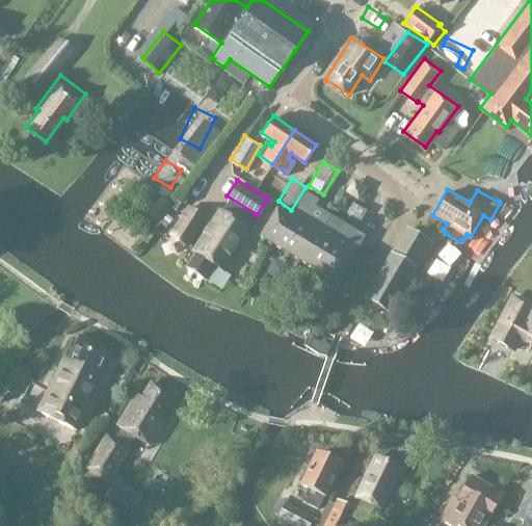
[(259,232),(262,234),(261,236),(339,281),(366,233),(330,212),(323,225),(312,217),(315,213),(311,211),(314,207),(318,209),(322,201),(306,190),(292,215),(275,204),(259,232)]
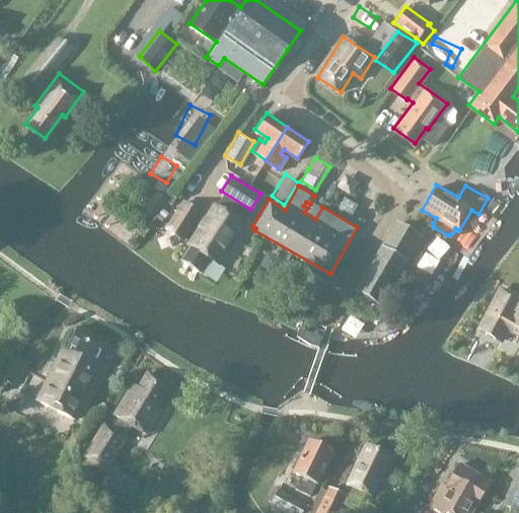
[(168,198),(156,188),(143,204),(155,214),(168,198)]
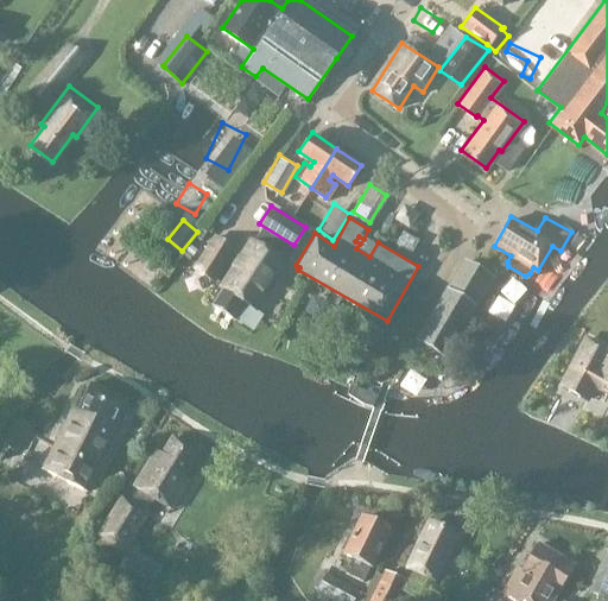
[(216,232),(192,265),(214,278),(234,246),(216,232)]
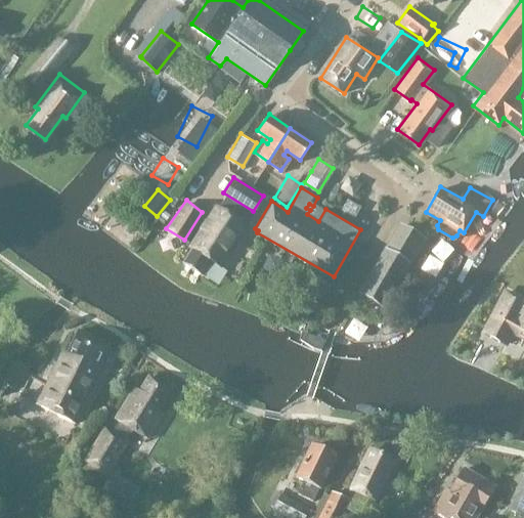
[(192,245),(182,260),(202,273),(212,258),(219,263),(246,222),(217,203),(190,244),(192,245)]
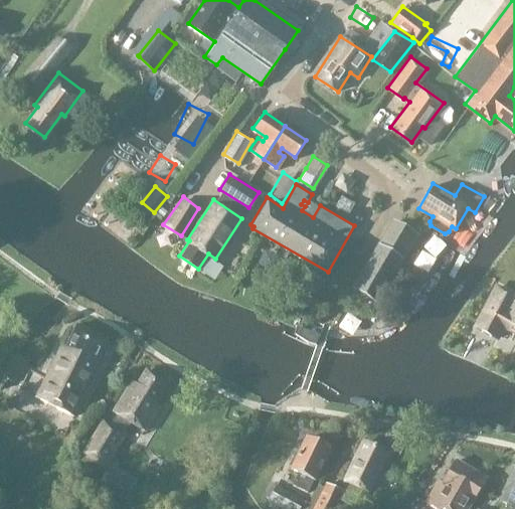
[(365,222),(372,209),(354,200),(347,213),(365,222)]
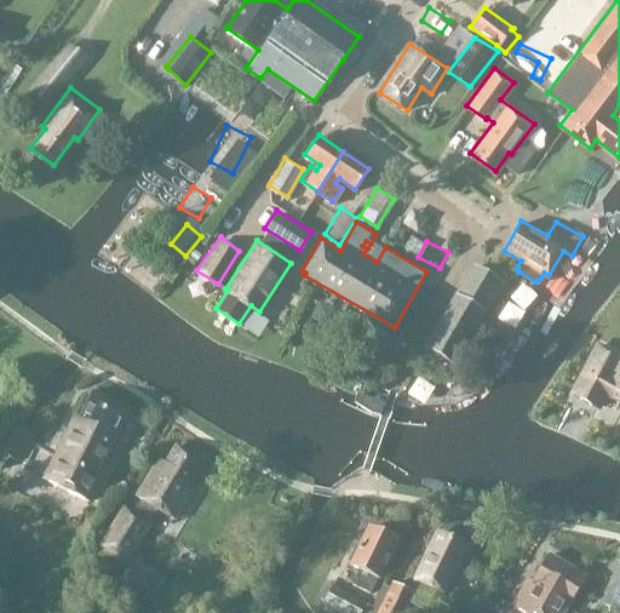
[(501,279),(472,262),(425,344),(454,361),(501,279)]
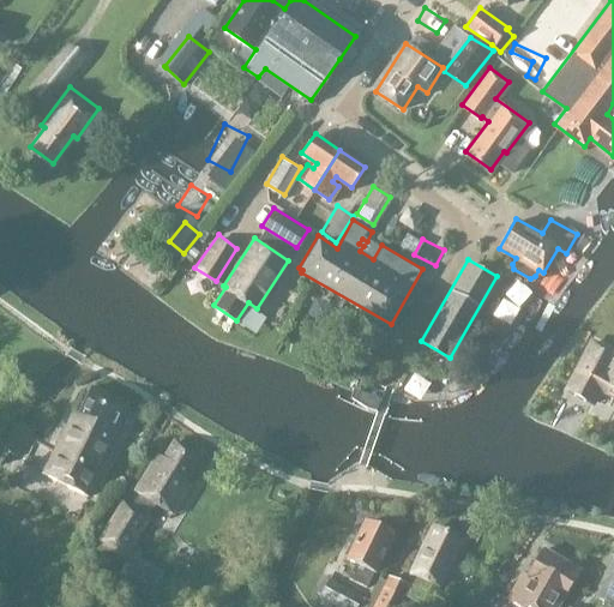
[(509,274),(499,294),(521,304),(530,283),(509,274)]
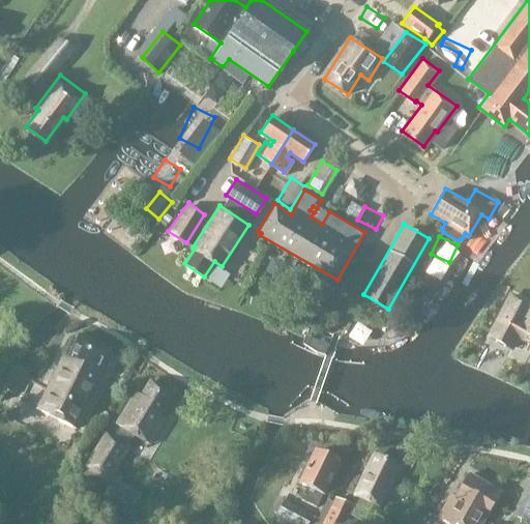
[(529,301),(512,293),(491,336),(514,348),(523,333),(529,337),(529,301)]
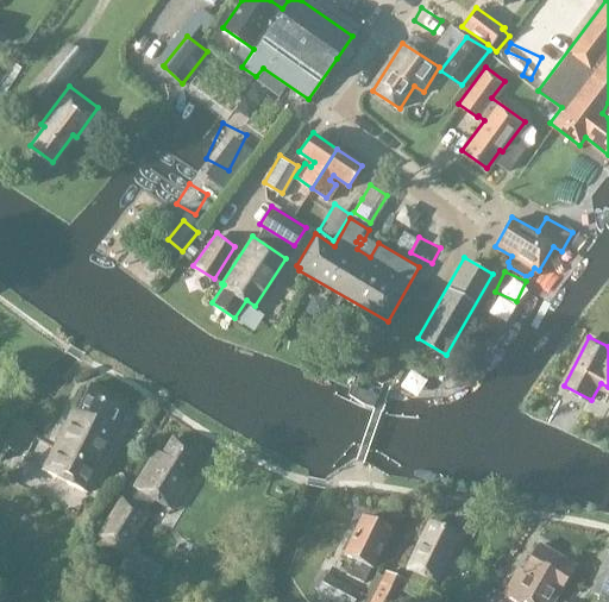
[(74,407),(44,468),(87,489),(117,428),(113,426),(126,399),(92,382),(77,409),(74,407)]
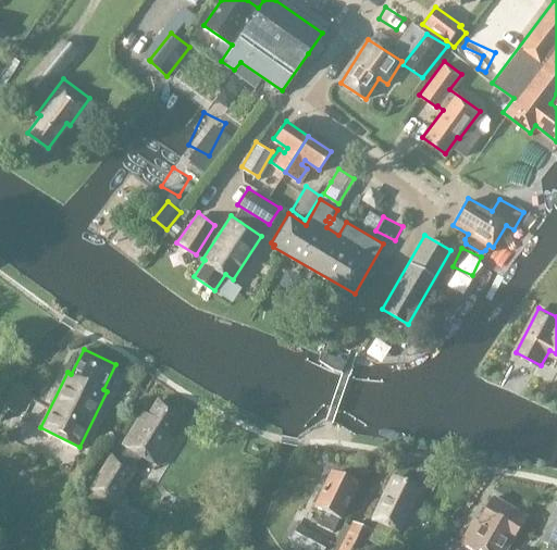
[(24,386),(16,380),(1,402),(12,410),(28,388),(24,386)]
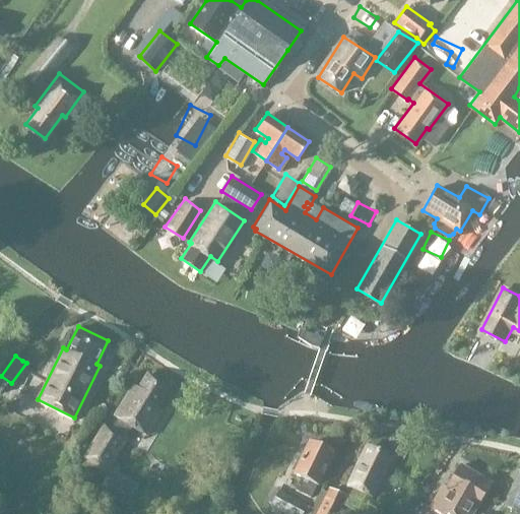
[(105,424),(85,455),(103,465),(129,423),(146,433),(160,408),(156,405),(169,385),(148,372),(139,386),(134,383),(115,413),(119,415),(111,428),(105,424)]
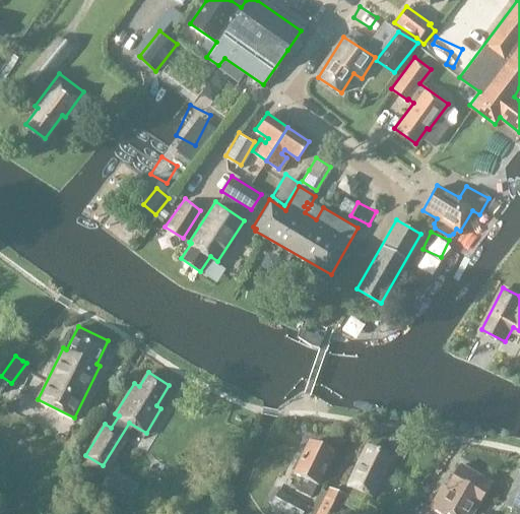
[(295,471),(301,474),(295,487),(310,494),(316,482),(317,483),(334,450),(312,439),(295,471)]
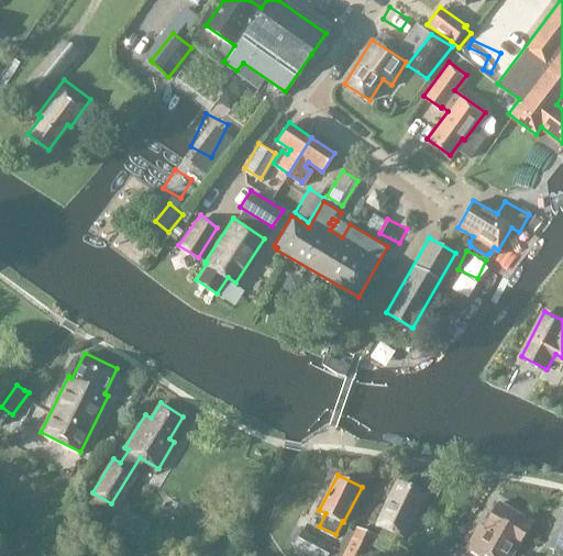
[(423,491),(398,479),(375,522),(400,535),(423,491)]
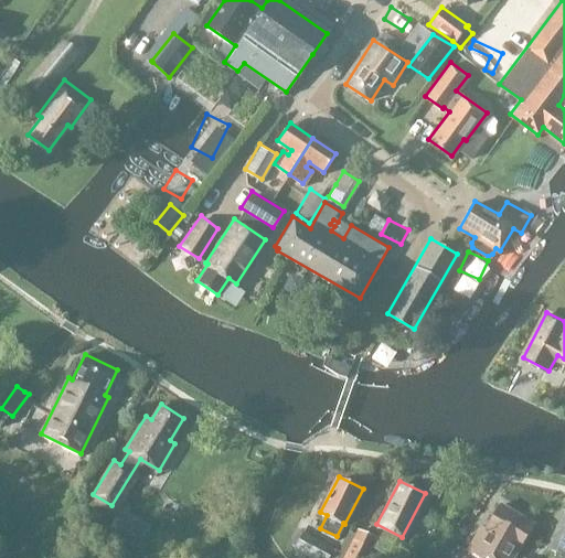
[(500,502),(486,526),(480,524),(466,548),(482,557),(481,557),(511,557),(532,522),(500,502)]
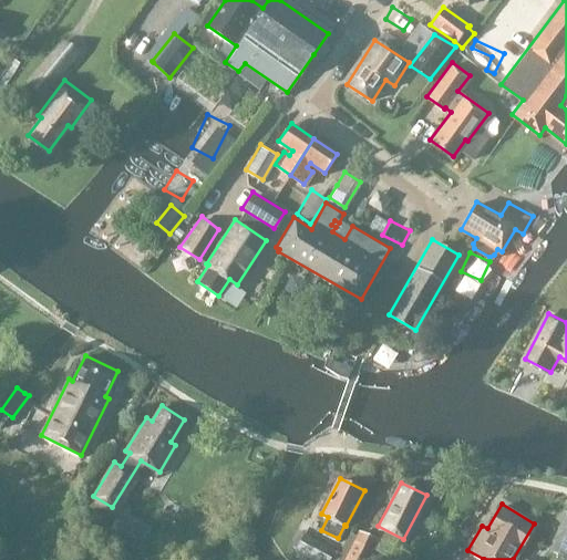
[(143,522),(120,509),(107,529),(131,542),(143,522)]
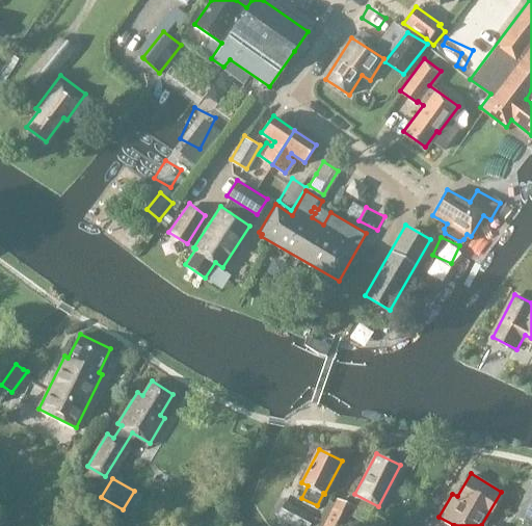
[(531,525),(531,479),(515,514),(523,517),(517,525),(531,525)]
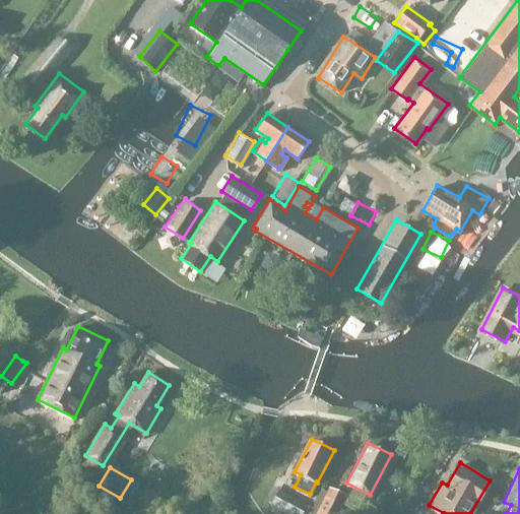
[(337,513),(348,493),(329,484),(312,513),(337,513)]
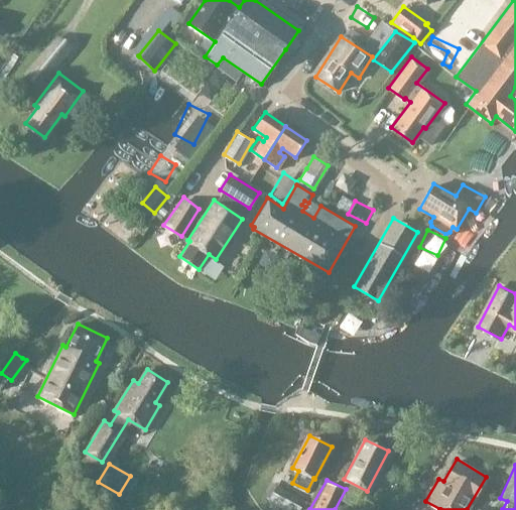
[(276,482),(267,499),(283,508),(281,509),(305,509),(310,501),(276,482)]
